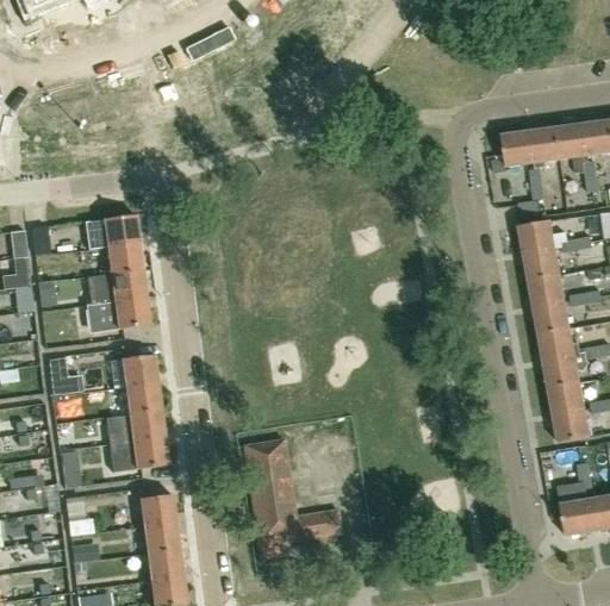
[(14,0),(23,22),(64,5),(62,0),(14,0)]
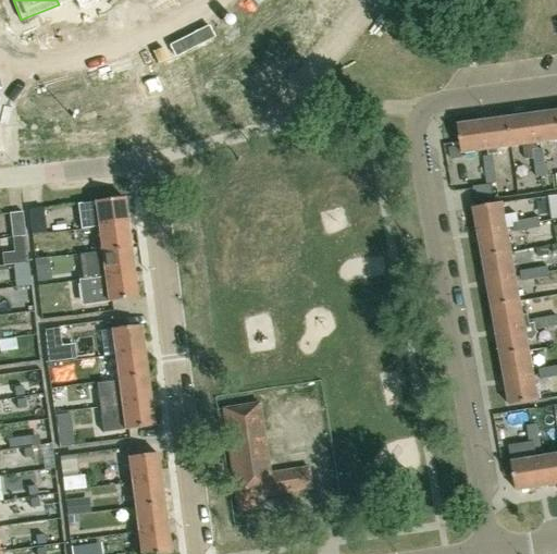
[(556,137),(556,107),(533,111),(536,140),(556,137)]
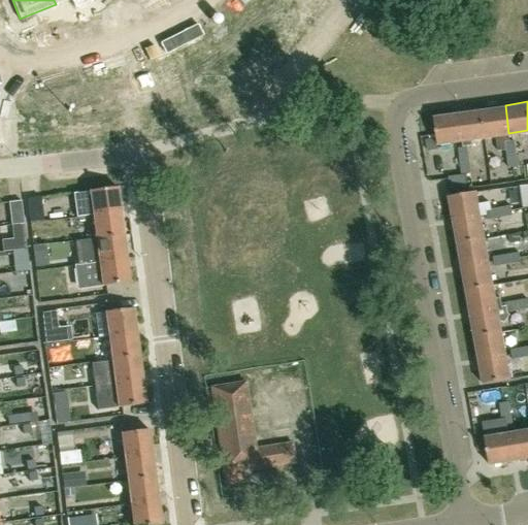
[(508,133),(505,105),(482,108),(485,136),(496,134),(498,149),(505,148),(504,138),(509,138),(508,133)]
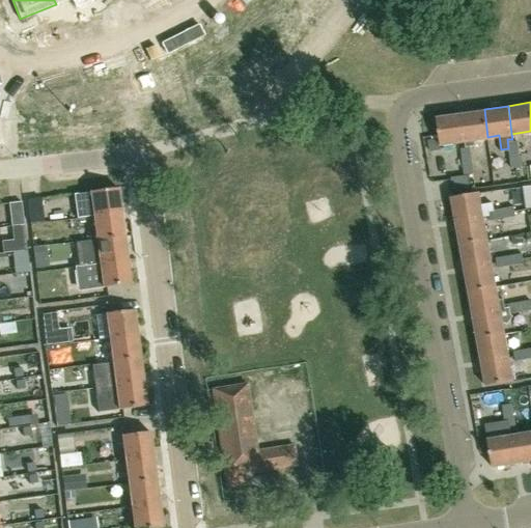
[(487,137),(484,109),(460,112),(465,140),(487,137)]
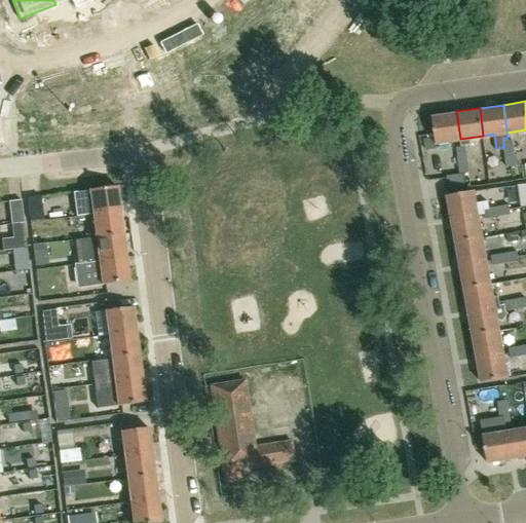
[(460,139),(456,111),(433,114),(437,142),(460,139)]
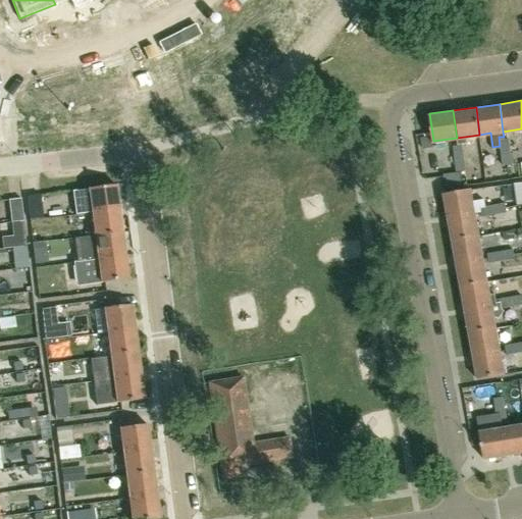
[(499,137),(500,146),(502,162),(501,163),(503,176),(509,176),(507,162),(504,137),(499,137)]
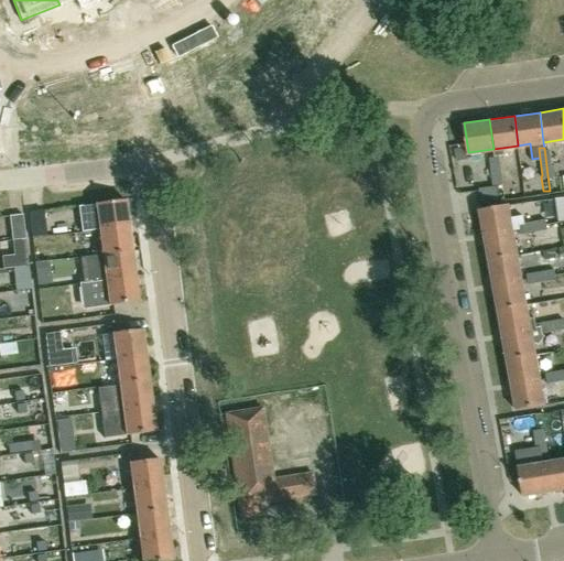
[(506,196),(499,154),(494,155),(498,182),(500,197),(506,196)]
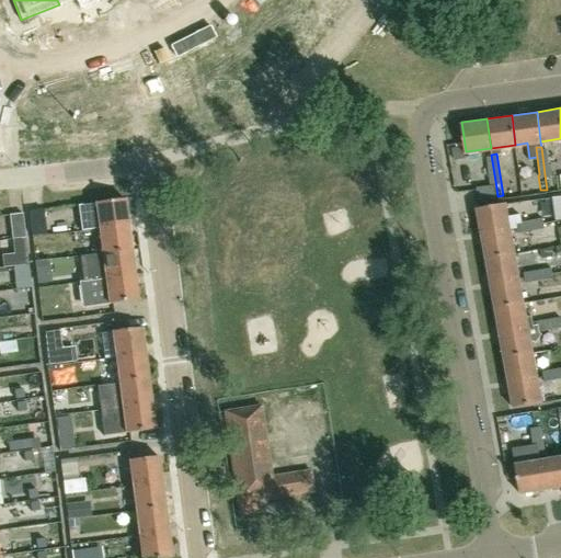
[(99,226),(128,221),(125,196),(78,203),(81,228),(99,226)]
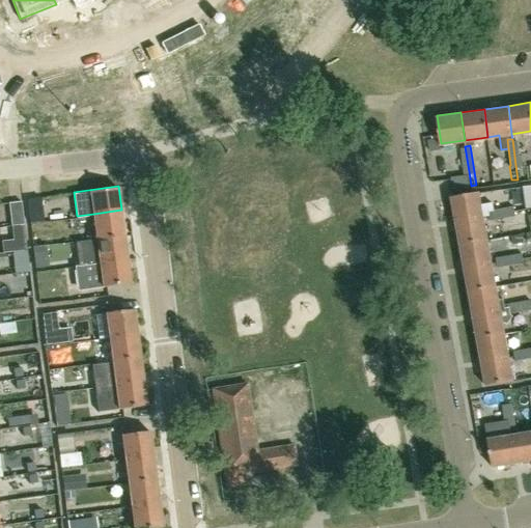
[(481,203),(478,190),(451,195),(455,219),(483,214),(488,213),(487,209),(494,207),(493,200),(481,203)]
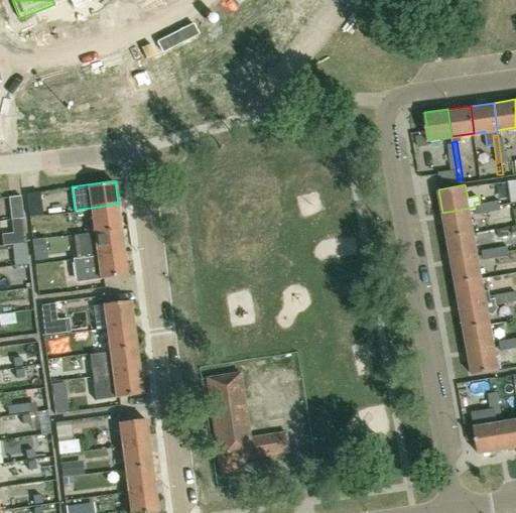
[(8,196),(11,218),(23,216),(20,194),(8,196)]
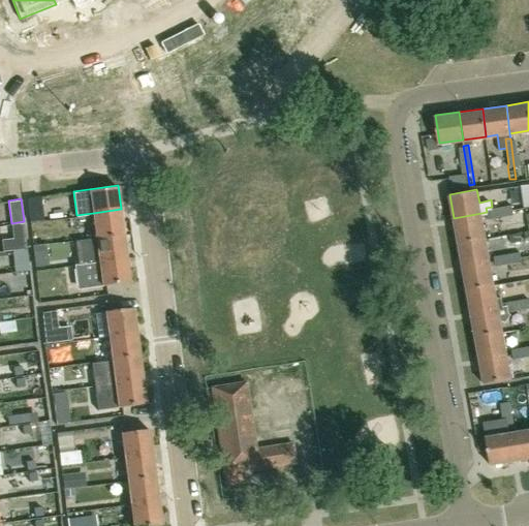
[(487,212),(511,208),(511,204),(492,207),(486,208),(487,212)]
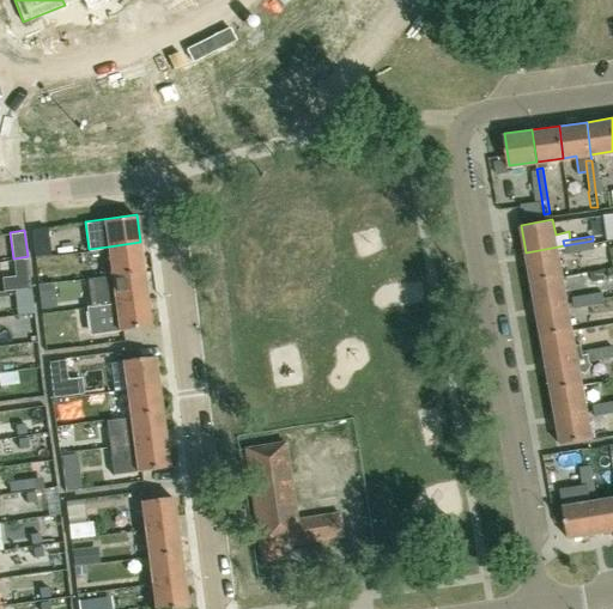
[(593,241),(564,245),(564,251),(594,247),(593,241)]
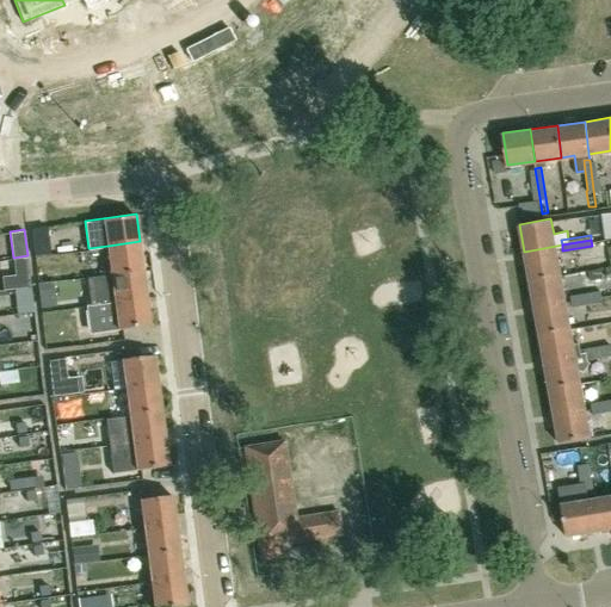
[(141,252),(140,241),(107,246),(111,273),(143,268),(141,252)]
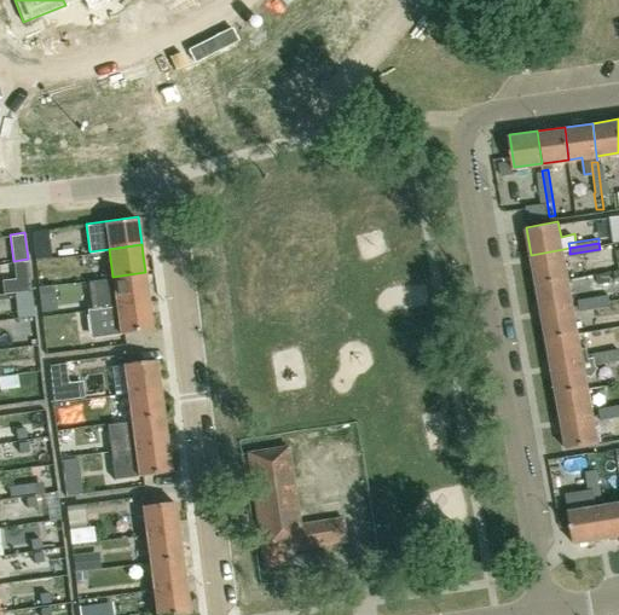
[(531,255),(536,283),(568,277),(563,249),(531,255)]
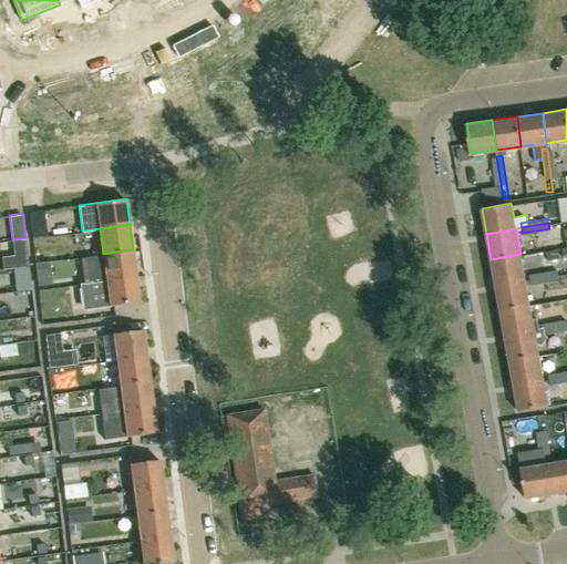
[(12,239),(14,254),(27,253),(26,237),(12,239)]
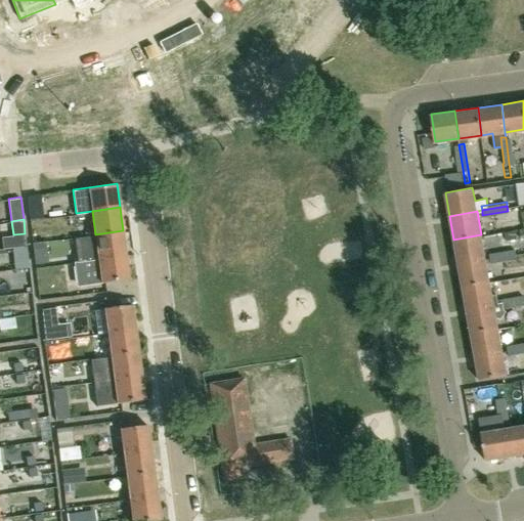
[(126,254),(124,246),(123,230),(95,234),(79,236),(82,259),(126,254)]
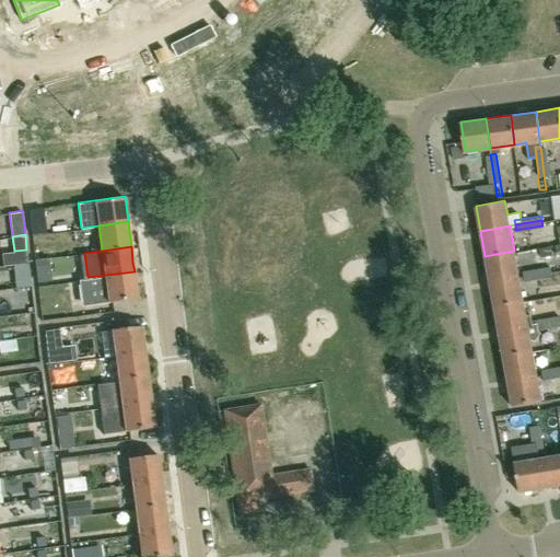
[(489,280),(518,275),(514,252),(514,251),(485,256),(489,280)]
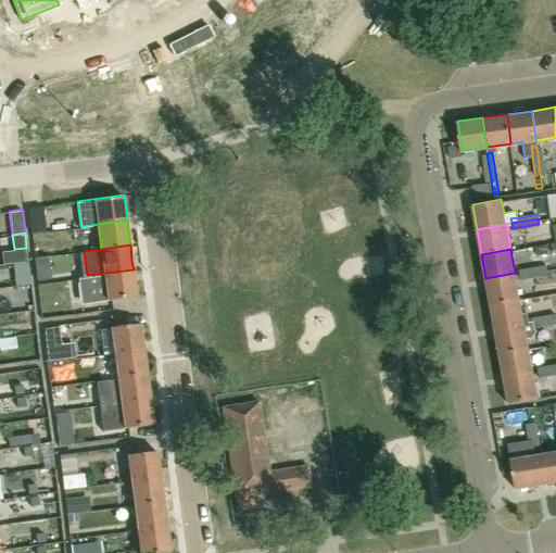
[(520,273),(546,267),(546,263),(519,267),(520,273)]
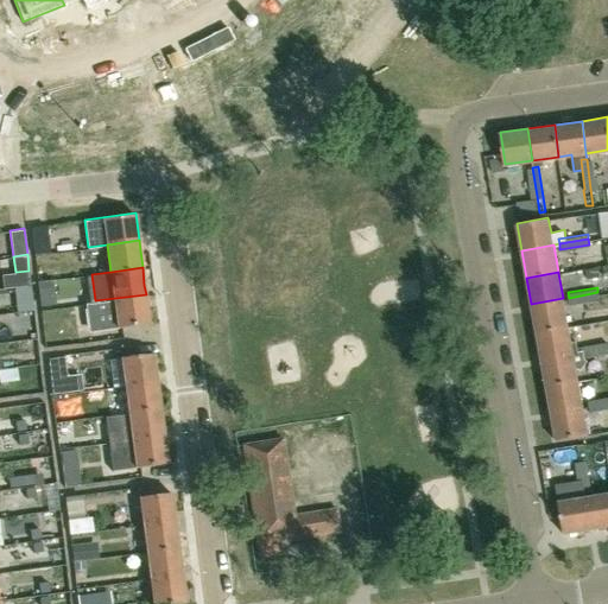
[(597,292),(569,298),(570,303),(599,298),(597,292)]
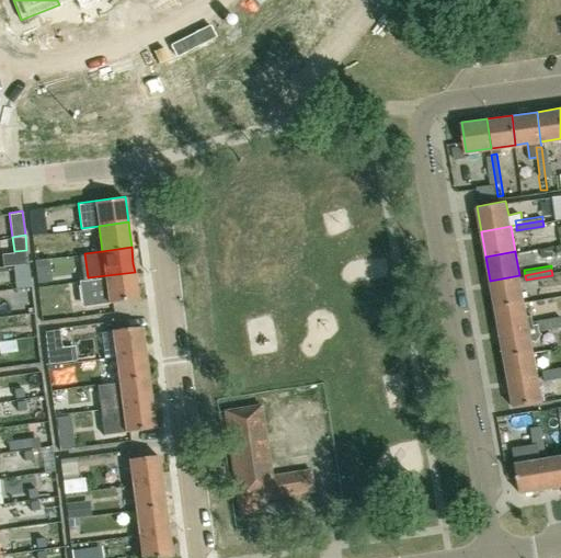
[(86,305),(113,302),(138,297),(136,281),(135,272),(88,277),(82,279),(86,305)]
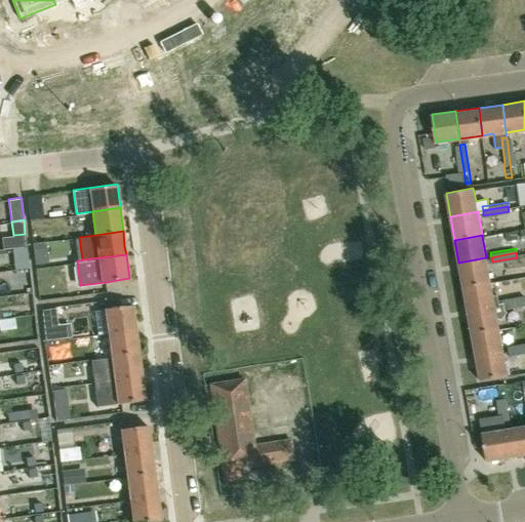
[(458,263),(462,286),(490,281),(486,257),(458,263)]
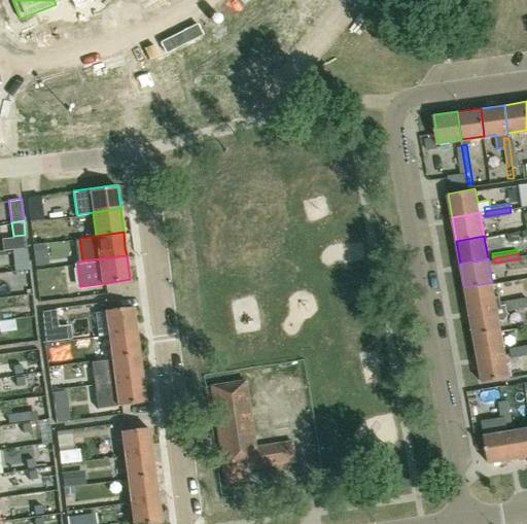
[(492,282),(464,287),(469,311),(496,306),(500,305),(500,301),(498,295),(495,295),(492,282)]
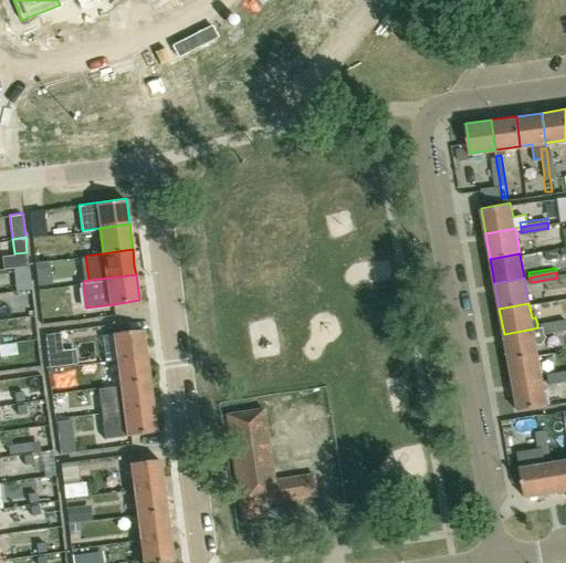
[(537,327),(540,327),(565,322),(565,318),(537,323),(537,327)]
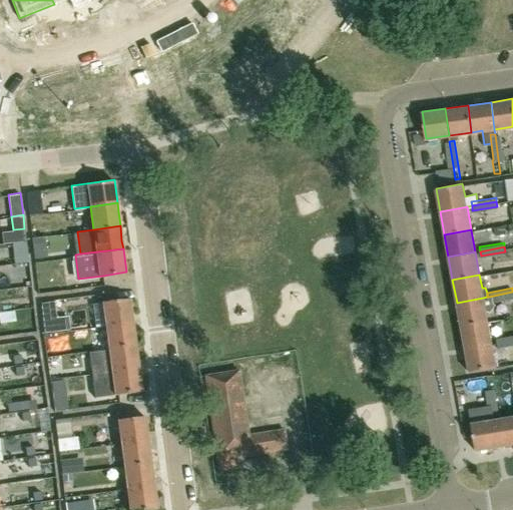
[(512,297),(512,292),(489,297),(490,302),(491,302),(512,297)]
